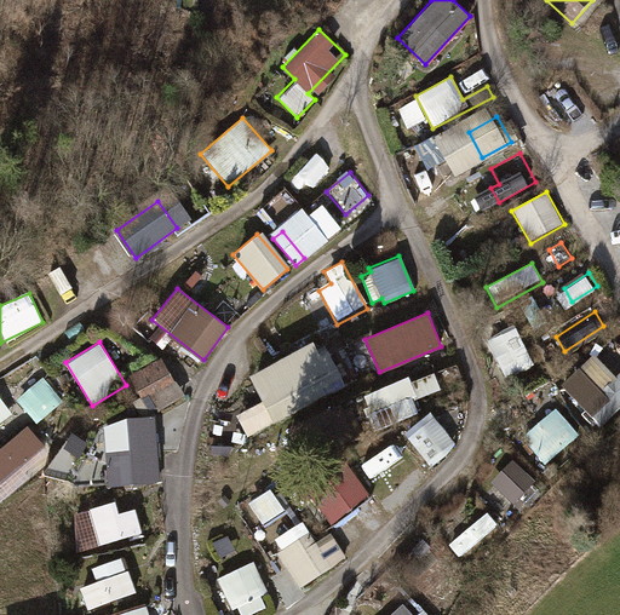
[(314,344),(248,375),(273,425),(327,400),(323,391),(343,381),(328,351),(320,355),(314,344)]
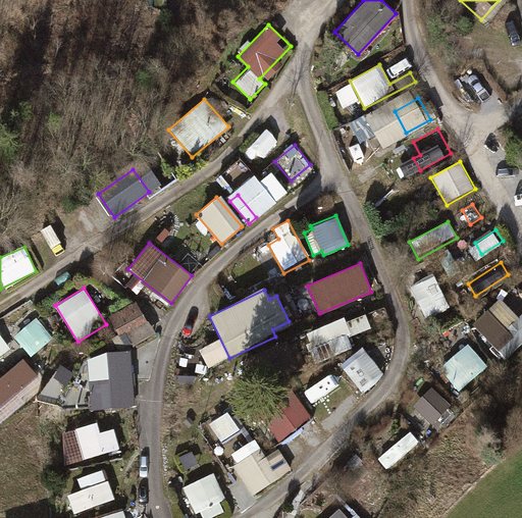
[(411,303),(422,326),(450,313),(438,291),(411,303)]
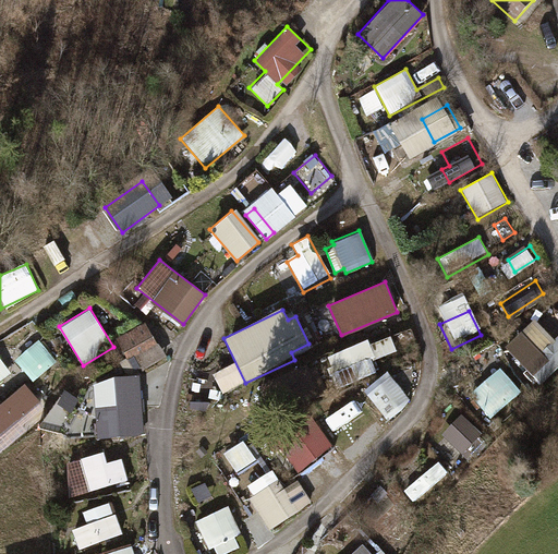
[(153,340),(145,322),(117,335),(124,352),(153,340)]
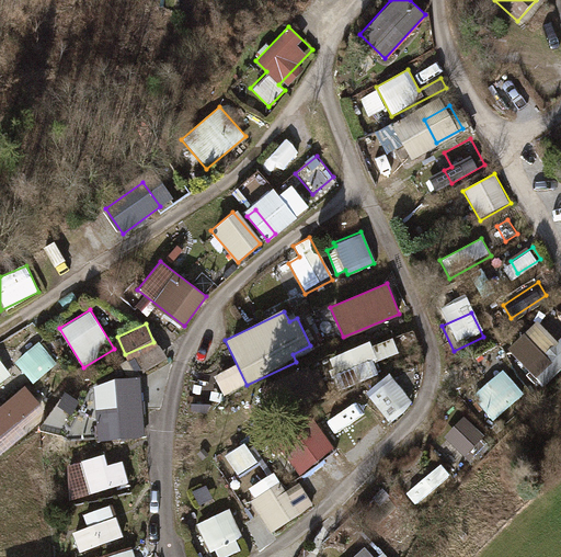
[(388,331),(328,357),(336,378),(398,352),(388,331)]
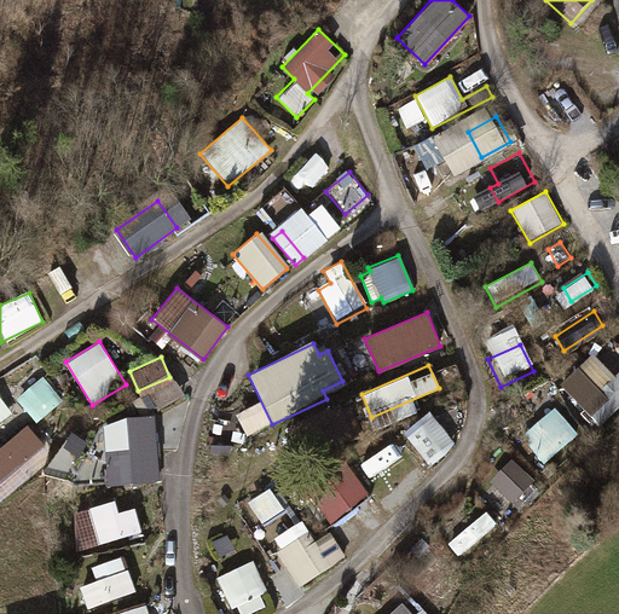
[(61,399),(35,369),(23,378),(32,388),(16,400),(34,421),(61,399)]
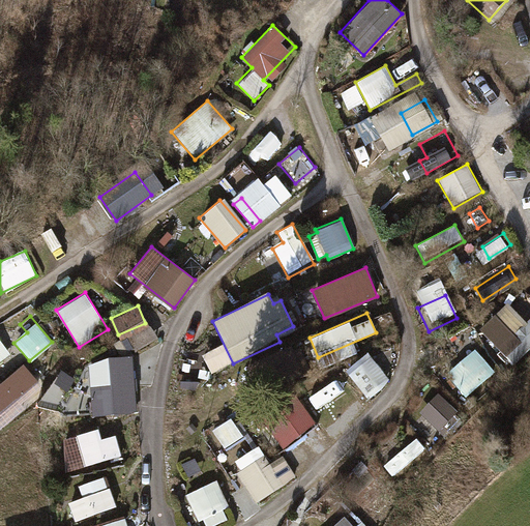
[(489,340),(512,363),(529,346),(529,316),(512,333),(503,325),(489,340)]
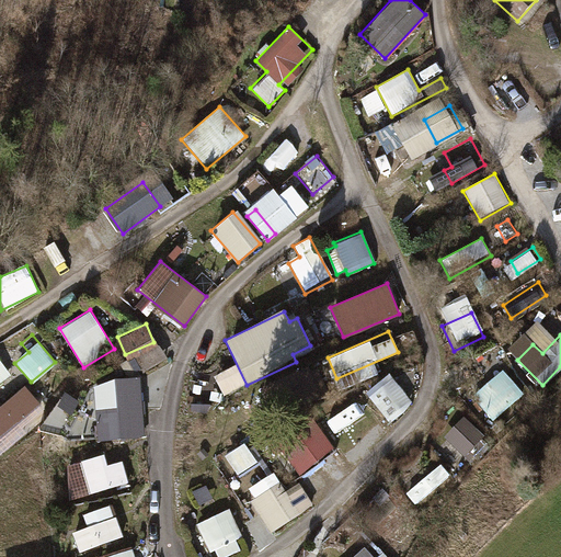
[(503,371),(472,398),(494,423),(525,395),(503,371)]
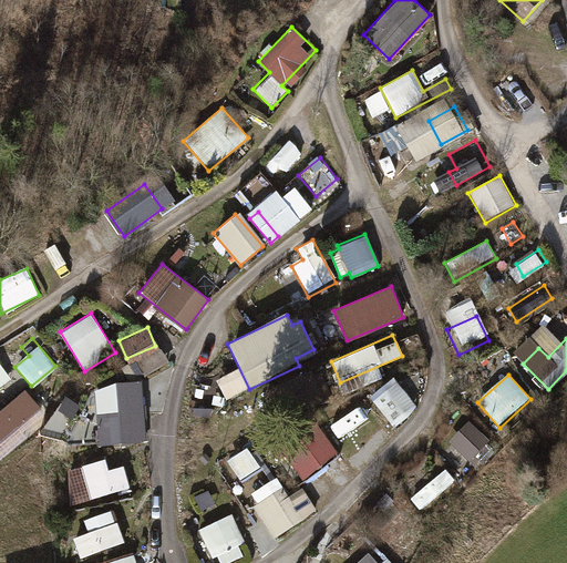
[(393,427),(418,406),(392,377),(378,389),(387,399),(377,408),(393,427)]
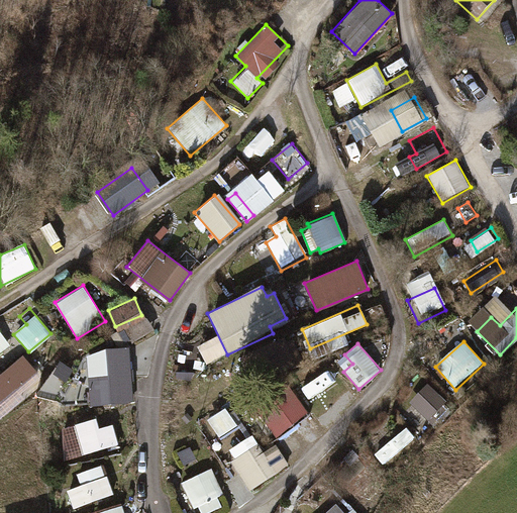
[(197,350),(178,346),(174,365),(193,369),(197,350)]
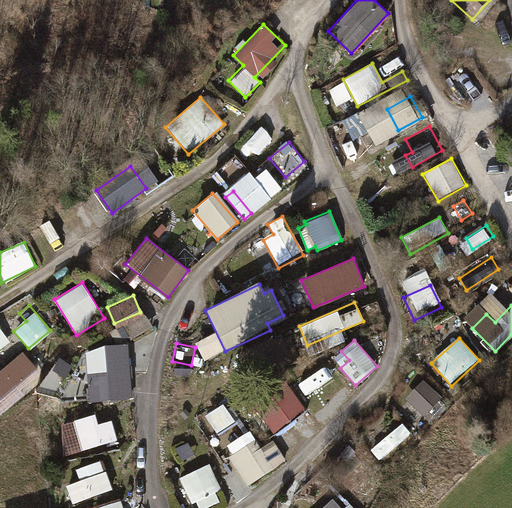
[(109,395),(125,395),(124,348),(106,348),(106,379),(94,379),(94,400),(109,400),(109,395)]
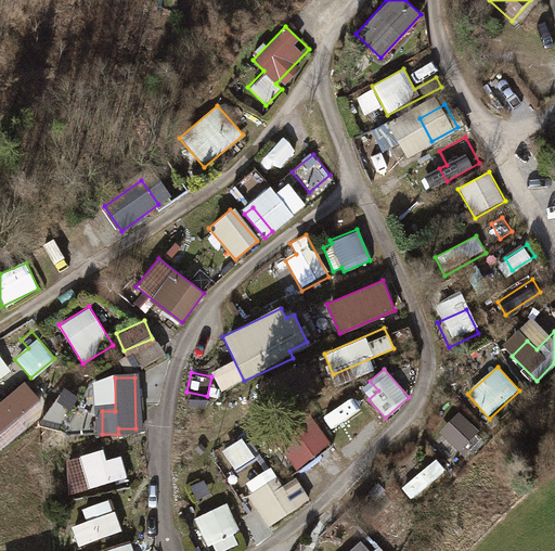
[(25,393),(0,406),(0,412),(3,419),(7,418),(13,430),(35,418),(28,405),(30,404),(25,393)]
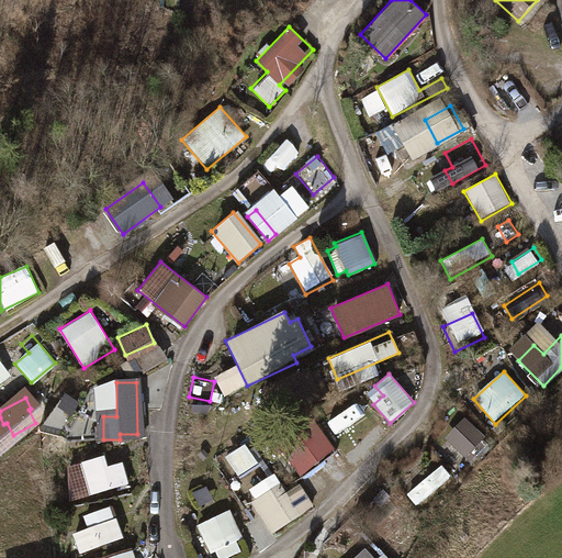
[(372,425),(356,406),(326,433),(344,450),(372,425)]
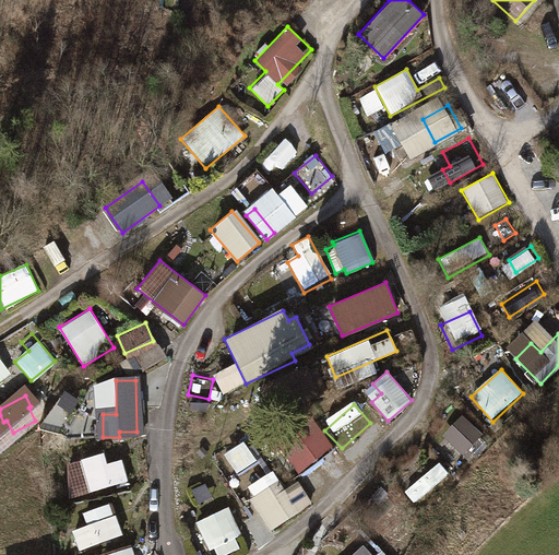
[(277,441),(298,467),(320,448),(299,423),(277,441)]
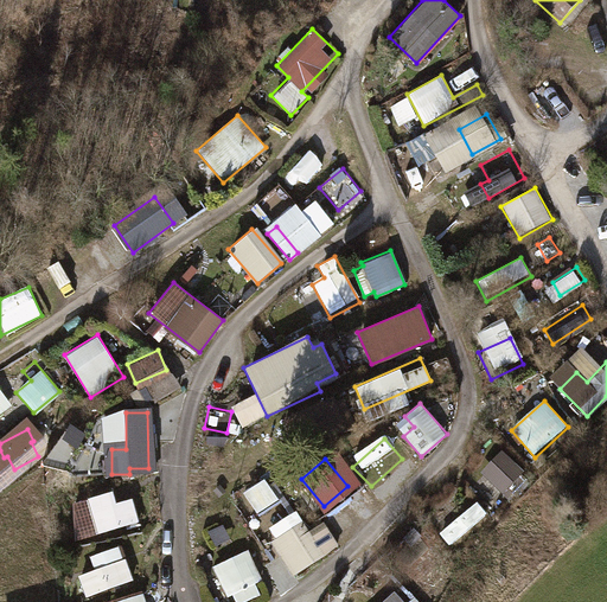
[(489,478),(506,498),(526,480),(508,460),(489,478)]
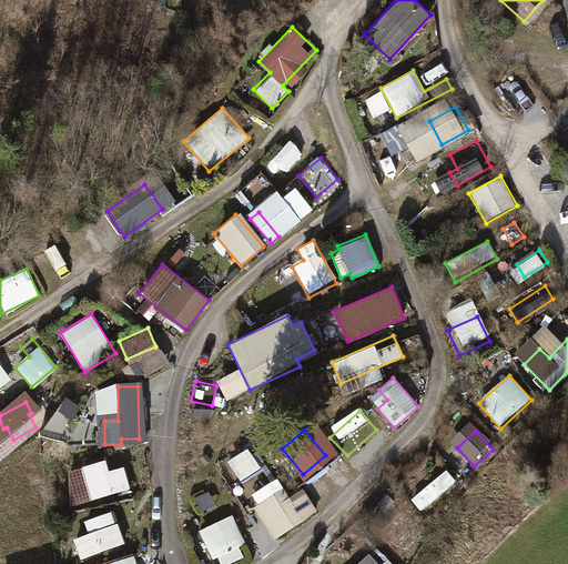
[(69,496),(73,504),(91,500),(93,506),(133,494),(124,465),(109,470),(105,459),(68,470),(69,496)]
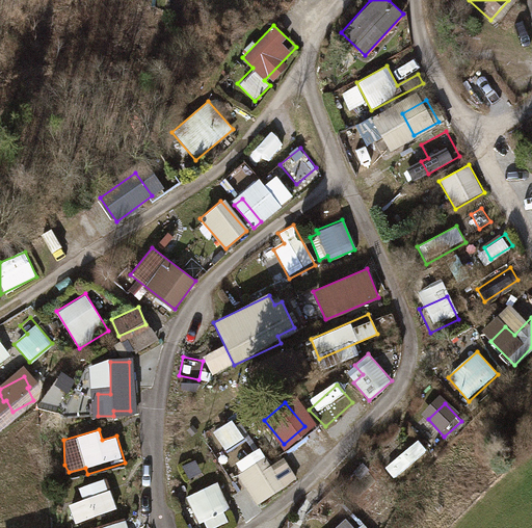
[(242,439),(227,449),(237,465),(253,454),(242,439)]
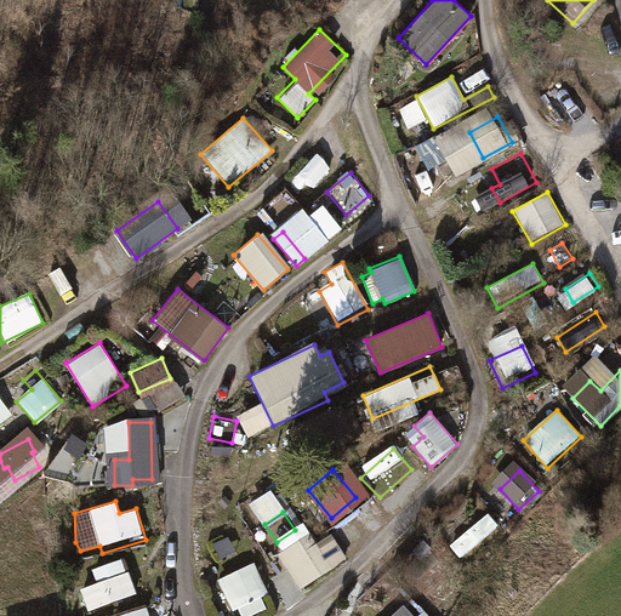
[(446,546),(459,559),(499,526),(486,513),(446,546)]
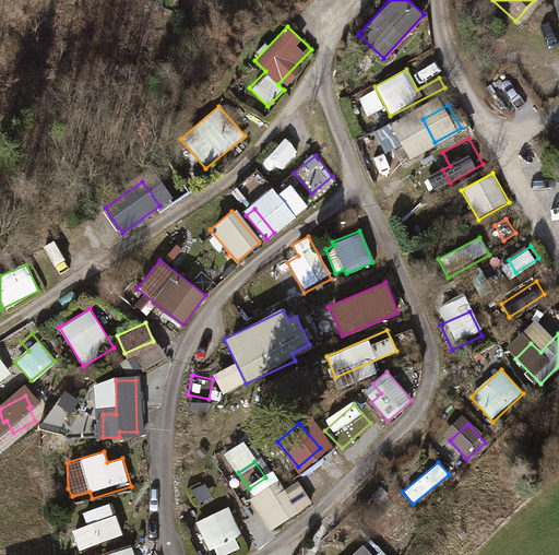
[(203,477),(188,485),(195,500),(212,492),(203,477)]
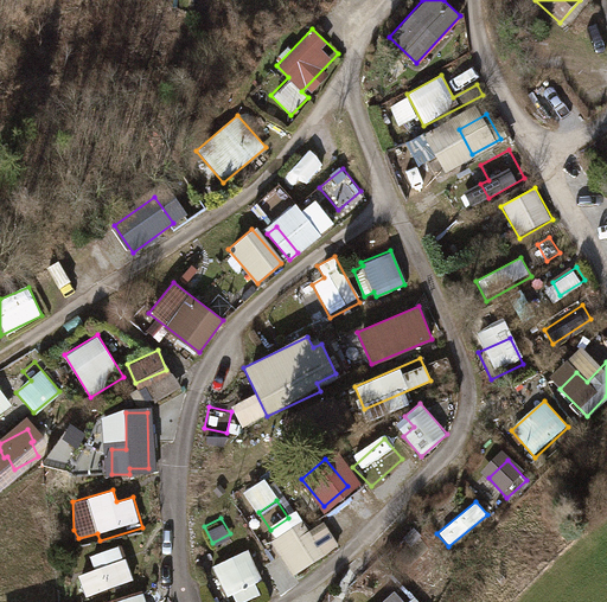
[(304,520),(269,540),(291,576),(325,556),(304,520)]
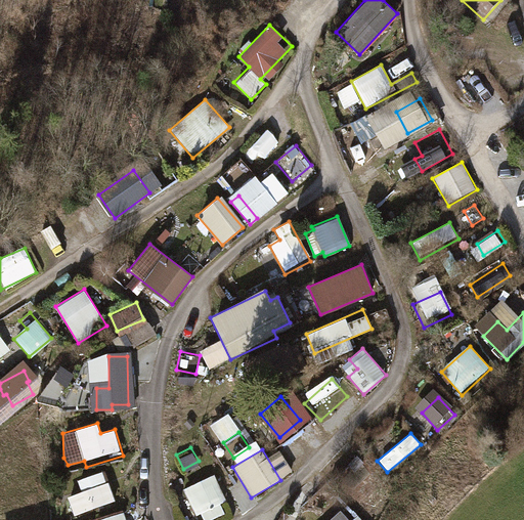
[(67,497),(74,516),(116,501),(108,482),(105,483),(100,471),(76,480),(81,492),(67,497)]
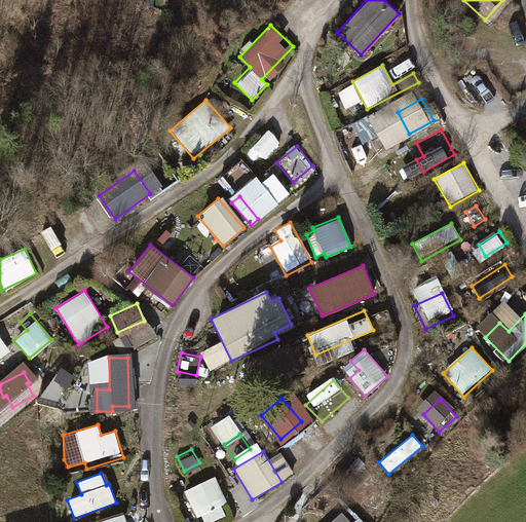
[(215,478),(183,490),(193,517),(201,514),(203,521),(210,521),(225,516),(221,507),(225,505),(215,478)]
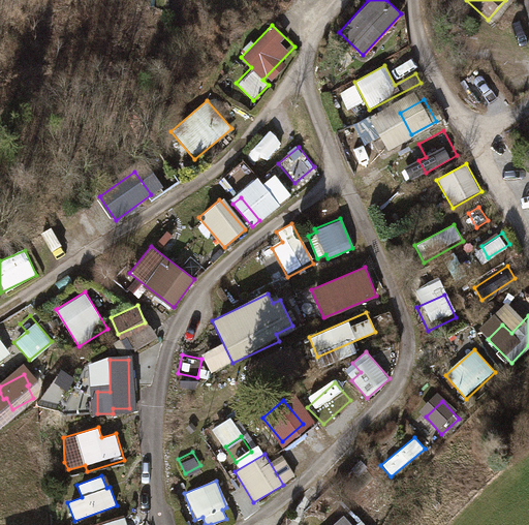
[(350,524),(343,516),(333,524),(350,524)]
